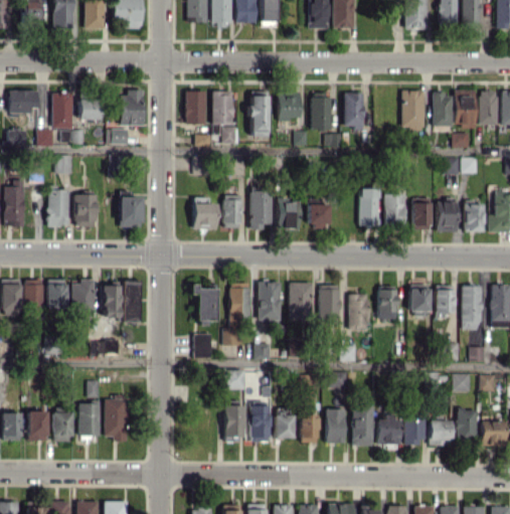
[(0,0),(0,26),(10,26),(8,0),(0,0)]
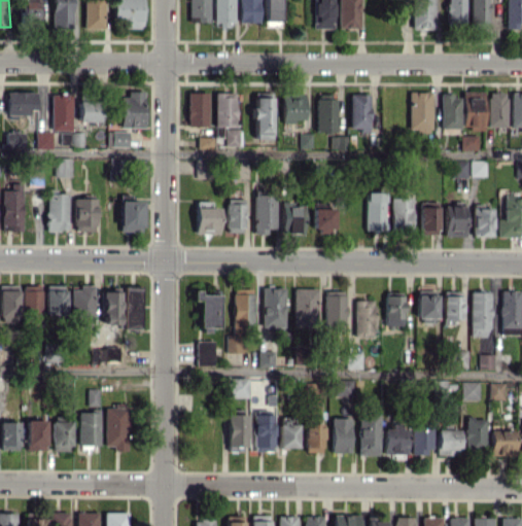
[(24,0),(26,25),(44,24),(43,0),(24,0)]
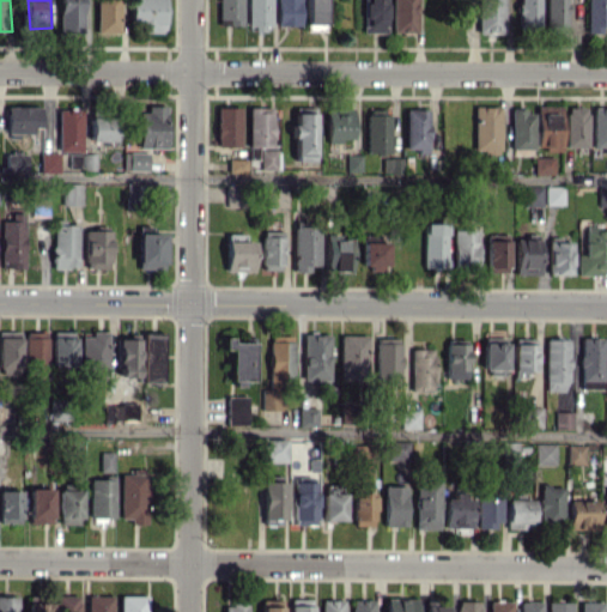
[(87,0),(64,0),(62,34),(87,35),(87,0)]
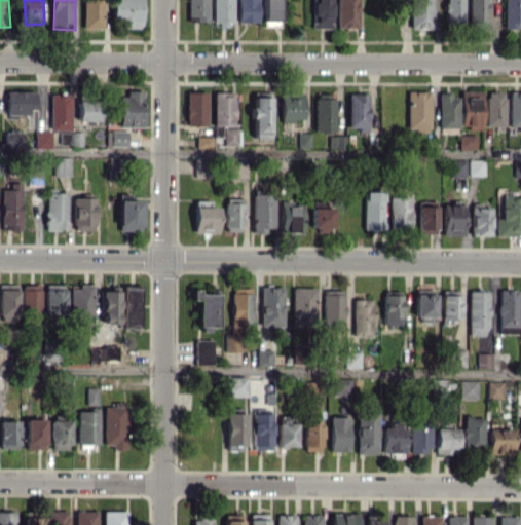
[(86,0),(86,29),(107,30),(107,0),(86,0)]
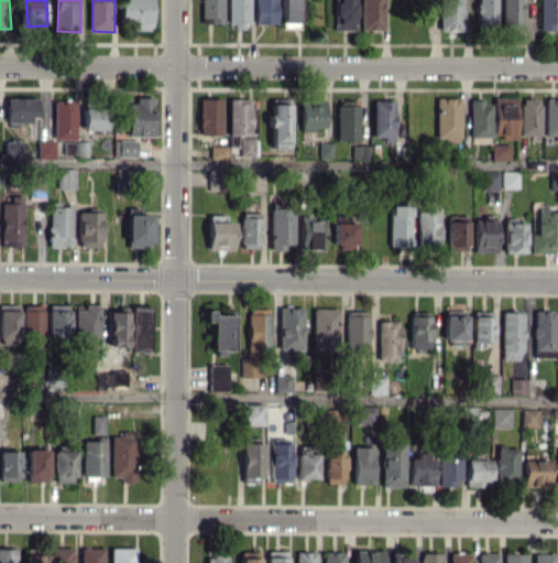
[(156,0),(124,0),(124,22),(138,22),(137,31),(155,31),(156,0)]
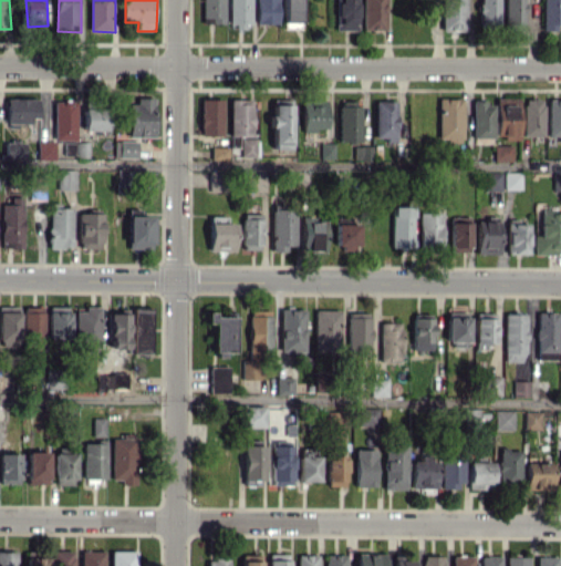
[(229,24),(228,0),(206,0),(207,24),(229,24)]
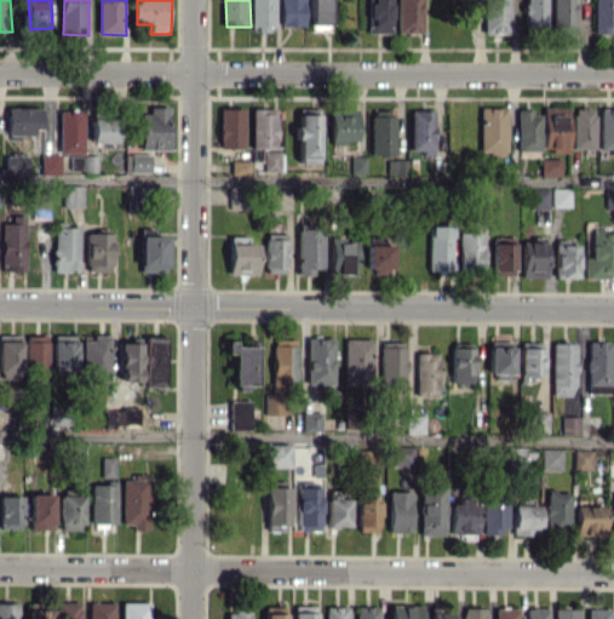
[(254,0),(254,30),(279,30),(279,0),(254,0)]
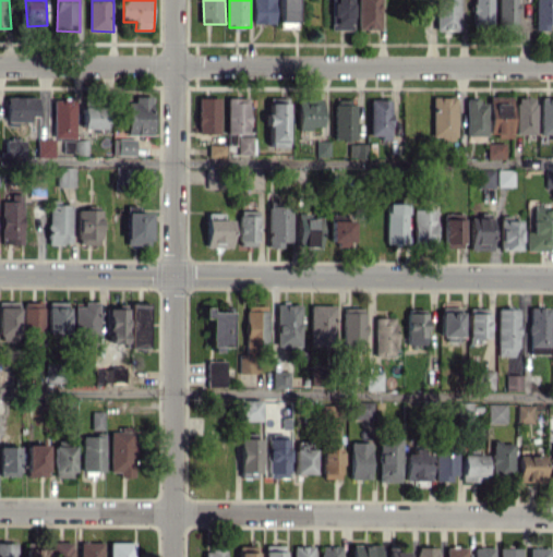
[(277,0),(255,0),(255,25),(277,25),(277,0)]
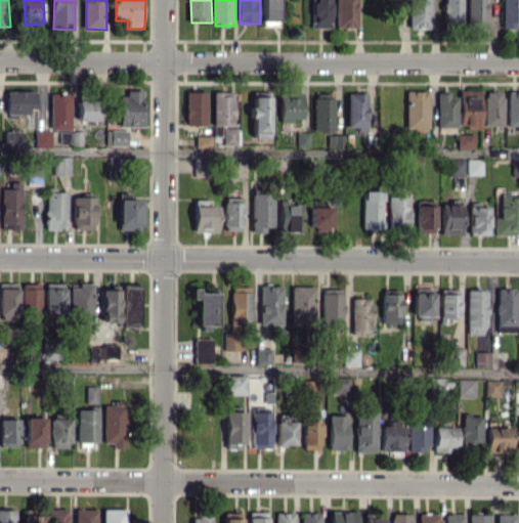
[(282,0),(265,0),(265,23),(282,23),(282,0)]
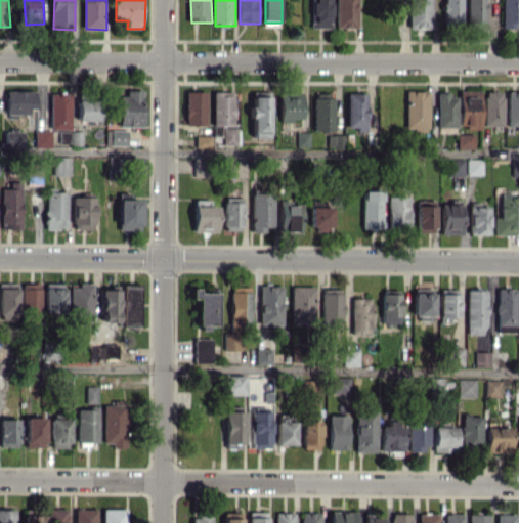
[(314,0),(314,29),(334,29),(334,0),(314,0)]
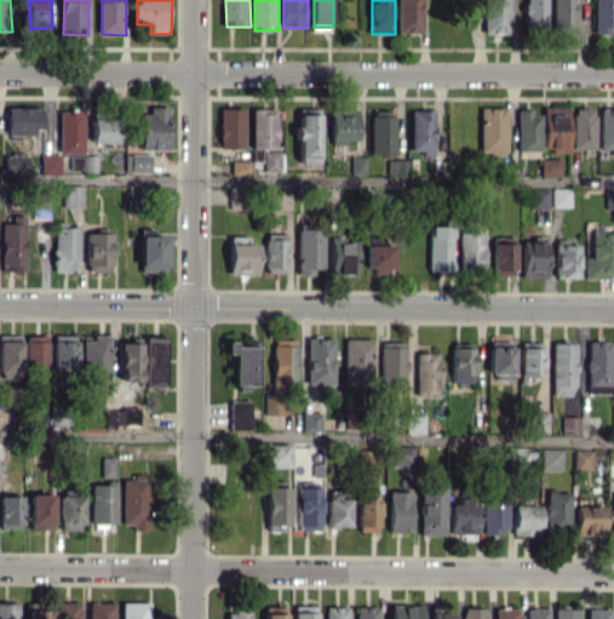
[(401,0),(402,34),(426,34),(426,0),(401,0)]
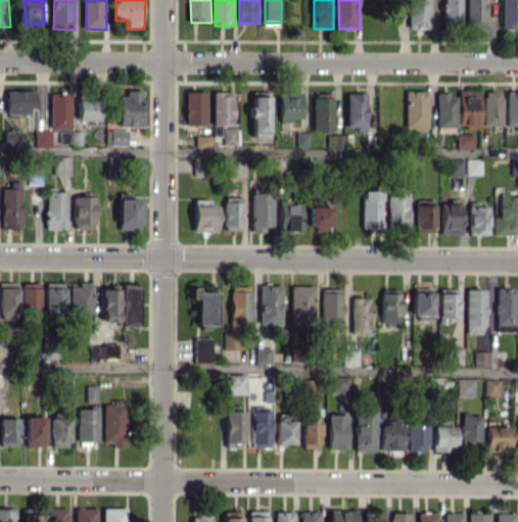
[(411,0),(412,30),(434,29),(433,0),(411,0)]
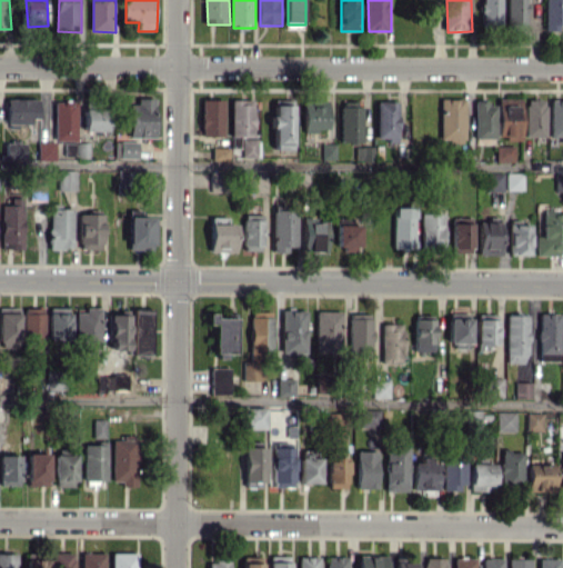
[(531,0),(511,0),(512,31),(532,31),(531,0)]
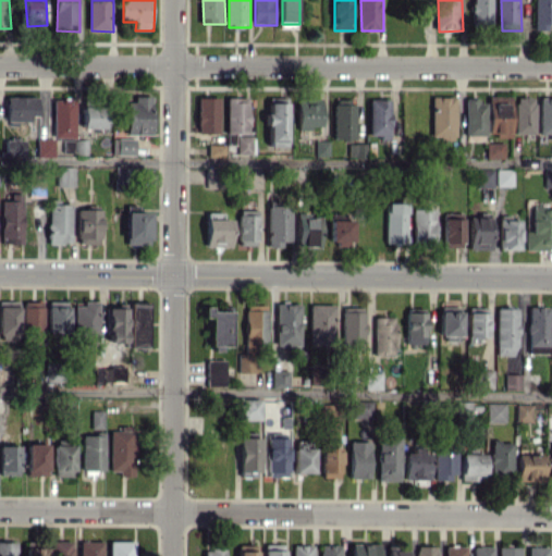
[(551,0),(538,0),(538,32),(551,32),(551,0)]
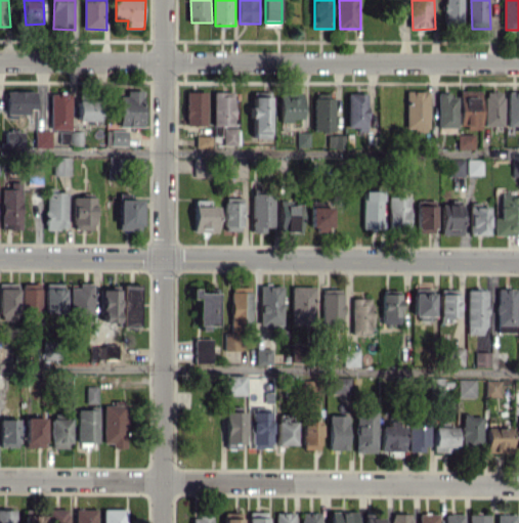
[(40,92),(10,91),(10,114),(39,115),(40,92)]
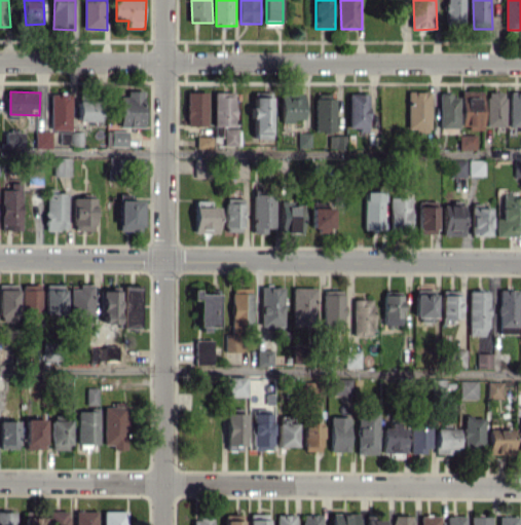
[(148,127),(147,91),(131,91),(131,97),(118,98),(119,128),(148,127)]
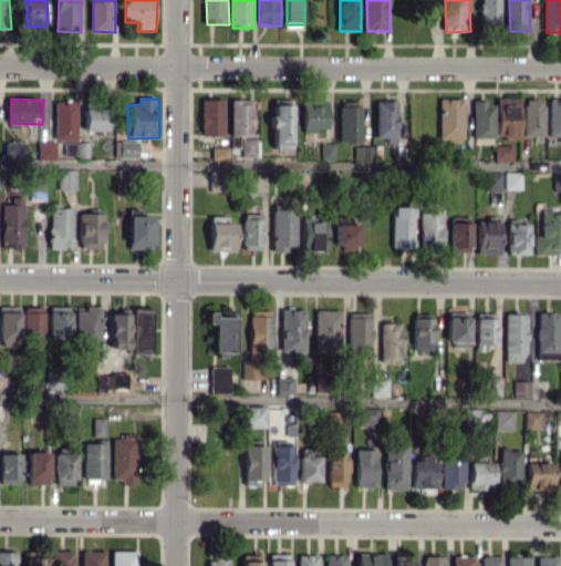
[(467,99),(443,99),(443,142),(467,143),(467,99)]
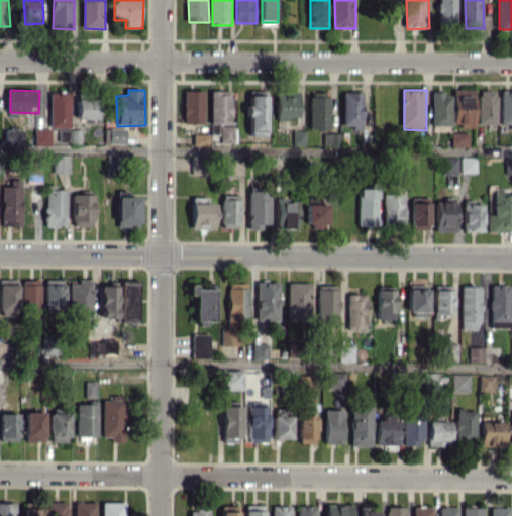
[(456,127),(478,127),(479,91),(456,90),(456,127)]
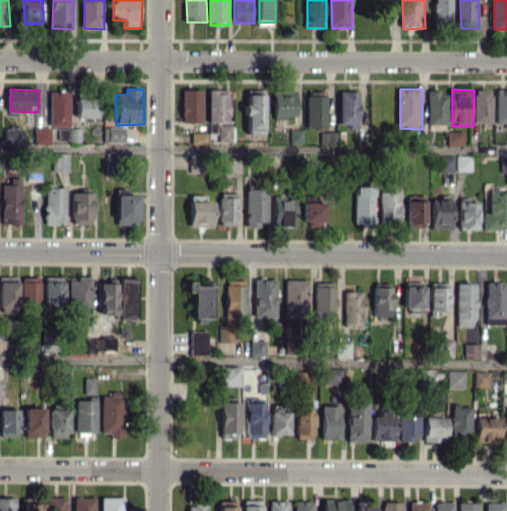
[(205,123),(205,91),(185,90),(185,123),(205,123)]
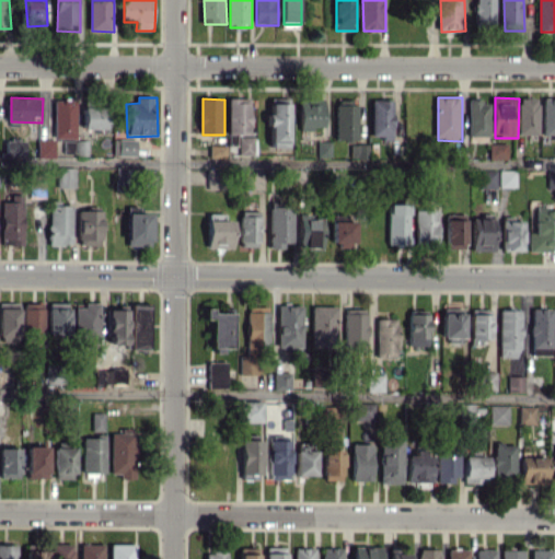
[(232,99),(231,135),(253,136),(254,100),(232,99)]
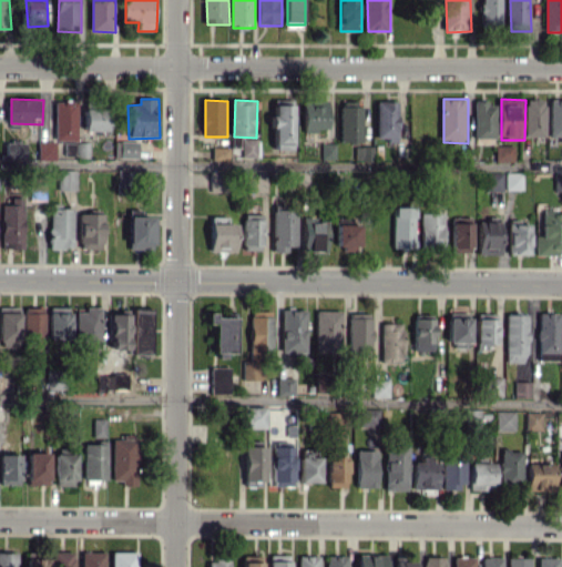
[(295,151),(296,101),(277,100),(276,150),(295,151)]
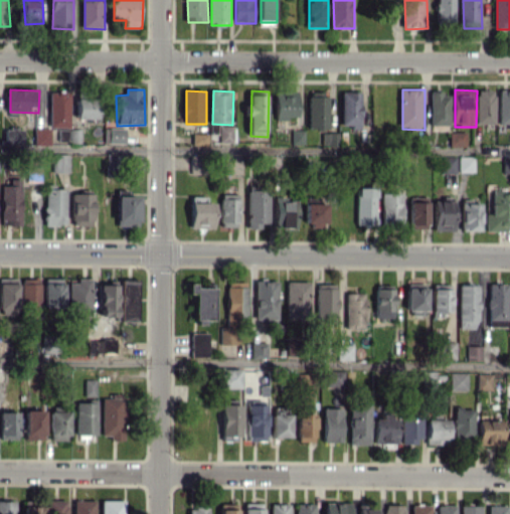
[(498,125),(498,91),(480,91),(480,125),(498,125)]
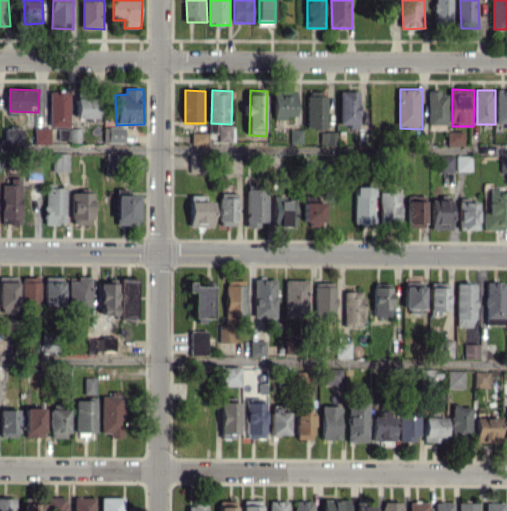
[(506,90),(498,90),(499,124),(506,123),(506,90)]
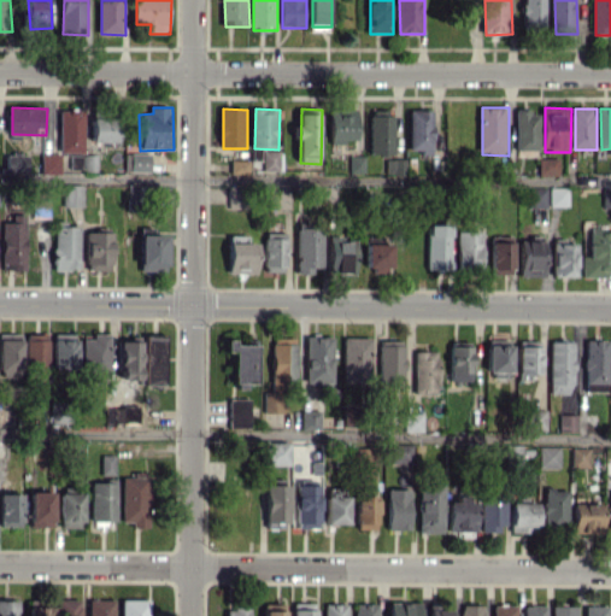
[(87,154),(88,111),(64,111),(63,153),(87,154)]
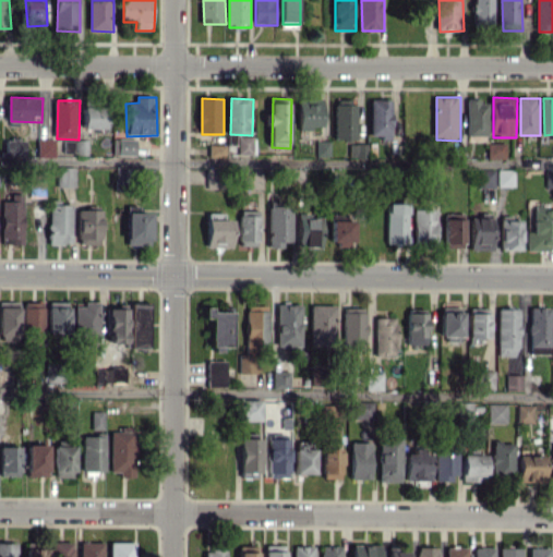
[(325,128),(325,100),(301,100),(301,131),(312,132),(312,128),(325,128)]
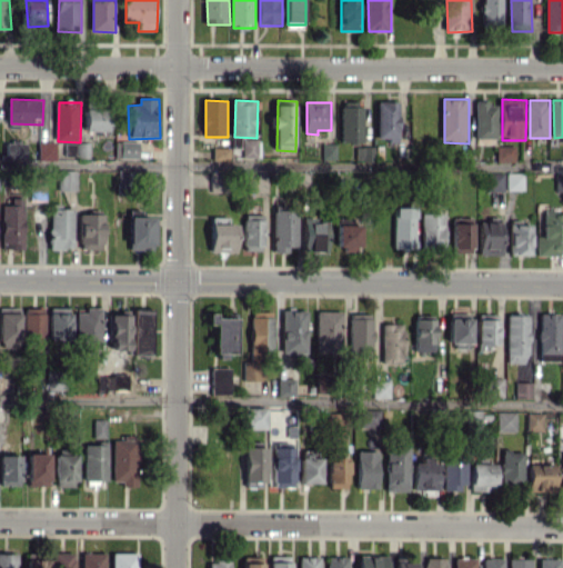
[(344,142),(365,143),(367,102),(345,102),(344,142)]
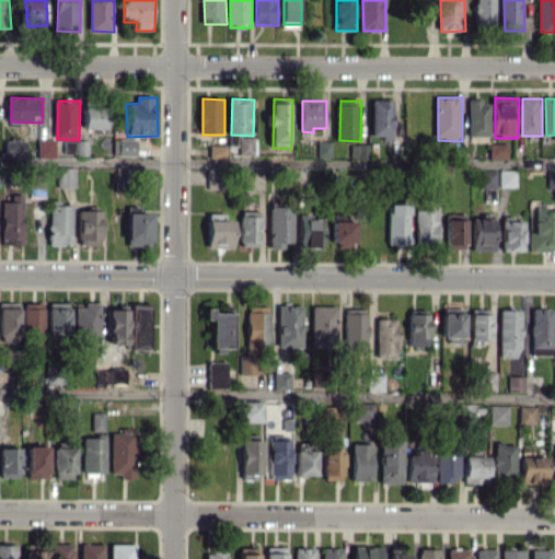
[(374,137),(385,137),(385,142),(396,142),(397,101),(376,101),(374,137)]
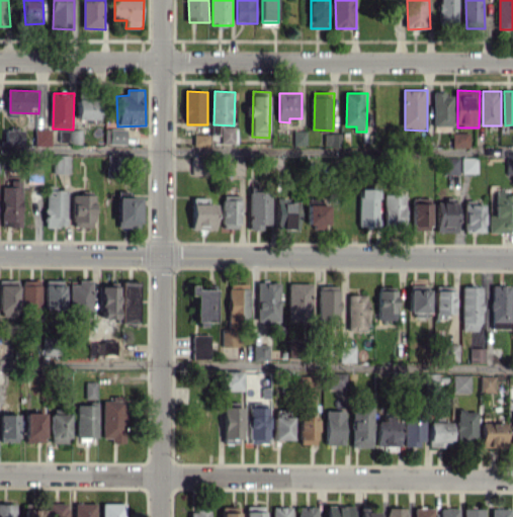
[(455,126),(455,94),(436,94),(435,126),(455,126)]
